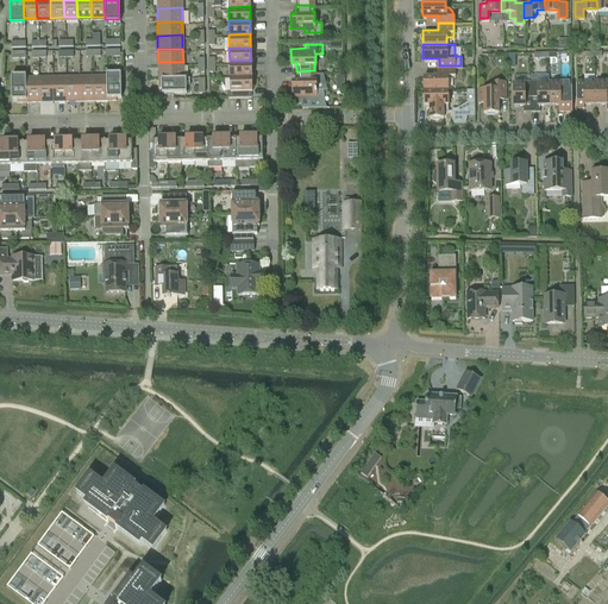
[(251,61),(230,61),(230,75),(251,74),(251,61)]
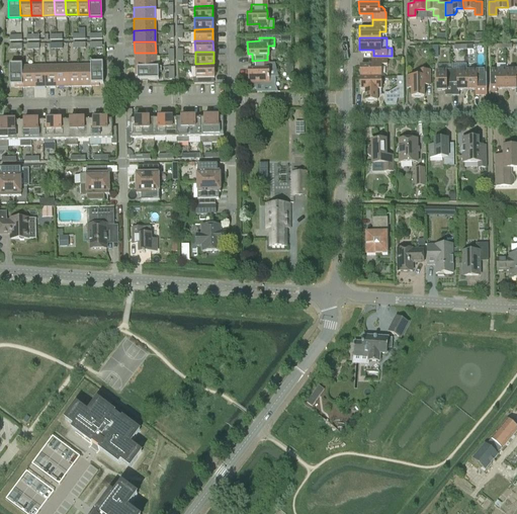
[(156,53),(135,53),(135,65),(156,64),(156,53)]
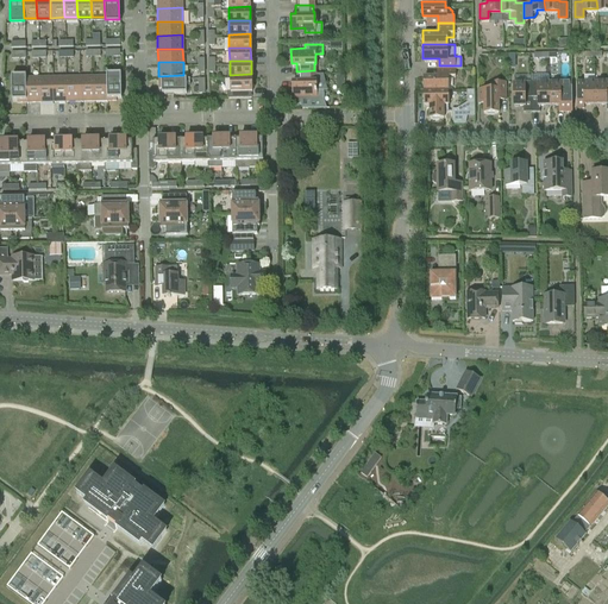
[(455,65),(439,65),(439,74),(424,74),(424,88),(447,87),(447,74),(455,74),(455,65)]
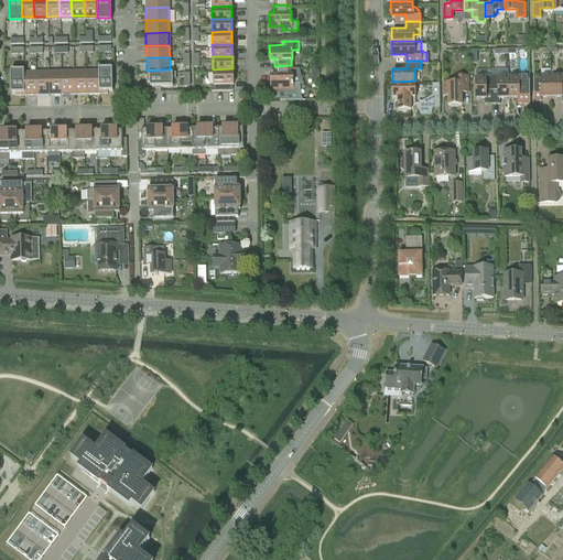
[(98,67),(99,90),(107,90),(107,88),(111,88),(111,65),(98,65),(98,67)]
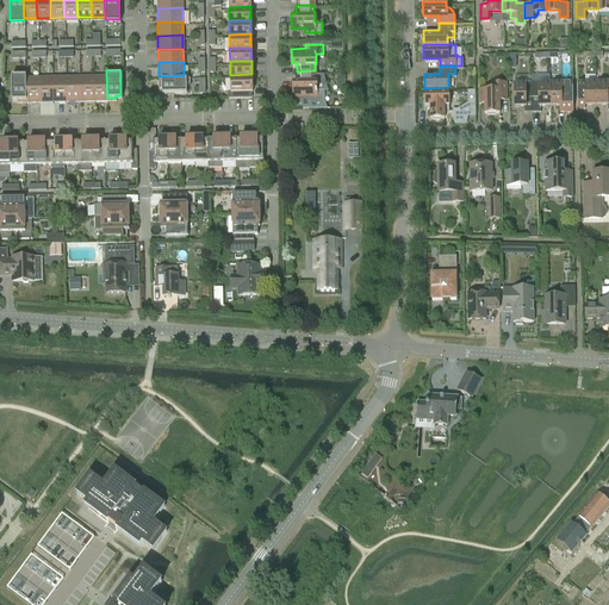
[(315,70),(297,72),(297,79),(292,79),(292,94),(298,94),(298,97),(304,105),(302,105),(302,106),(325,105),(323,105),(323,98),(323,87),(327,87),(323,70),(315,70)]
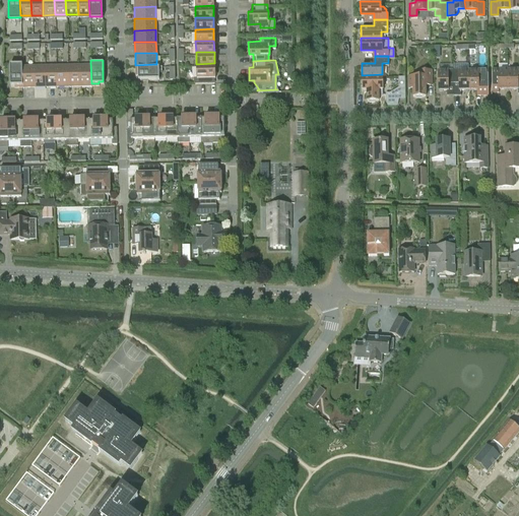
[(21,63),(21,61),(9,62),(10,82),(14,82),(14,84),(21,84),(21,63)]
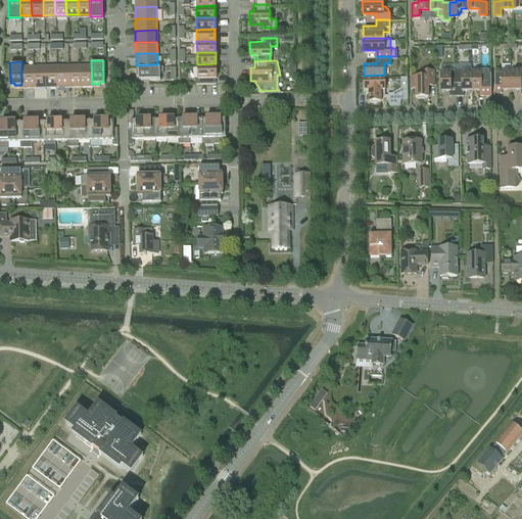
[(67,62),(56,63),(56,84),(68,84),(67,62)]
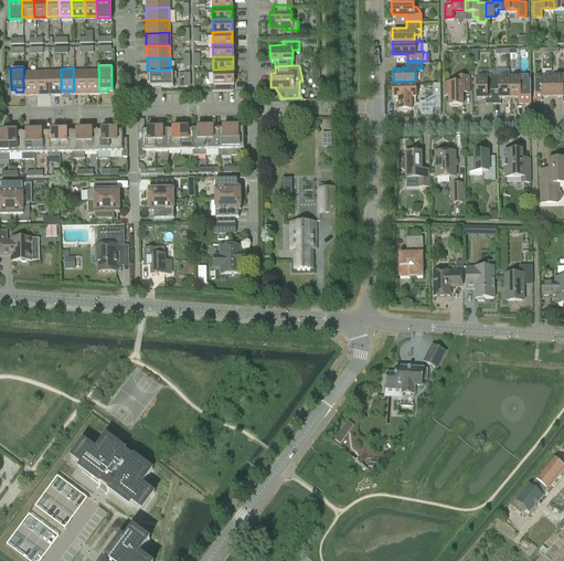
[(86,91),(86,67),(73,67),(74,91),(86,91)]
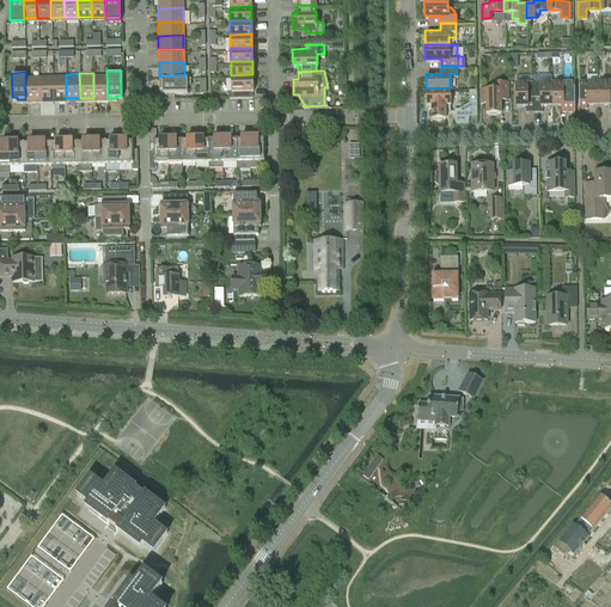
[(107,73),(93,73),(93,98),(108,98),(107,73)]
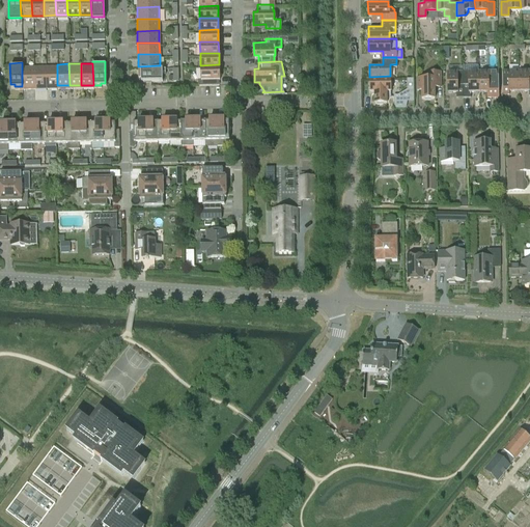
[(33,64),(22,64),(22,86),(33,86),(33,64)]
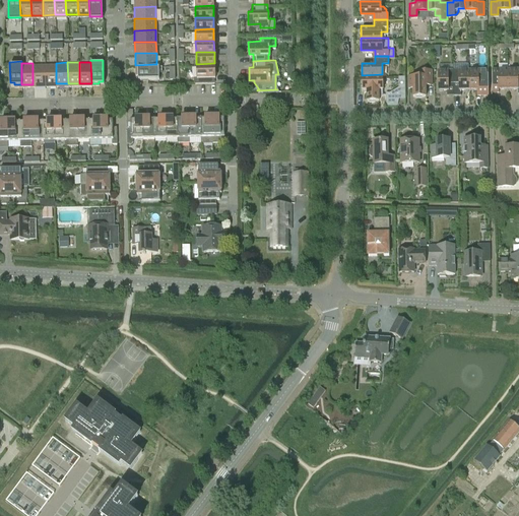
[(45,84),(44,63),(33,63),(33,84),(45,84)]
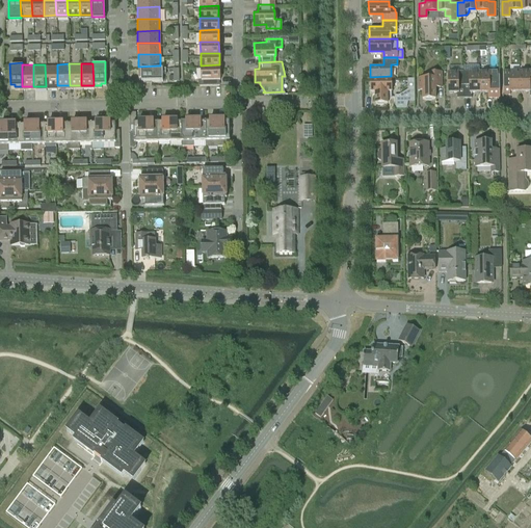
[(57,85),(57,64),(45,64),(46,86),(57,85)]
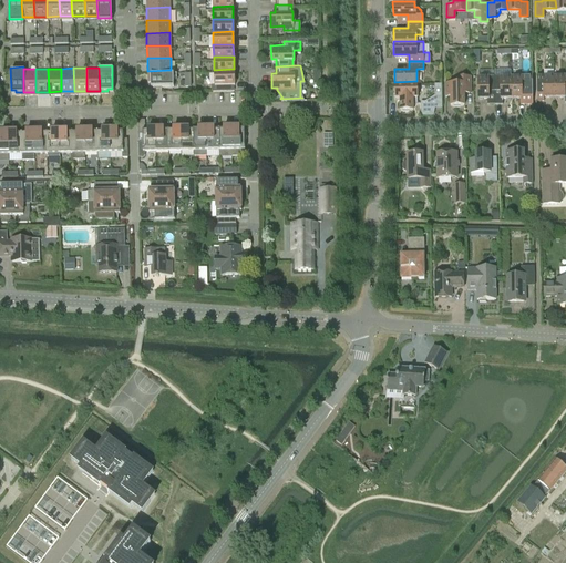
[(234,69),(214,70),(214,82),(211,82),(211,89),(226,88),(225,82),(234,82),(234,69)]
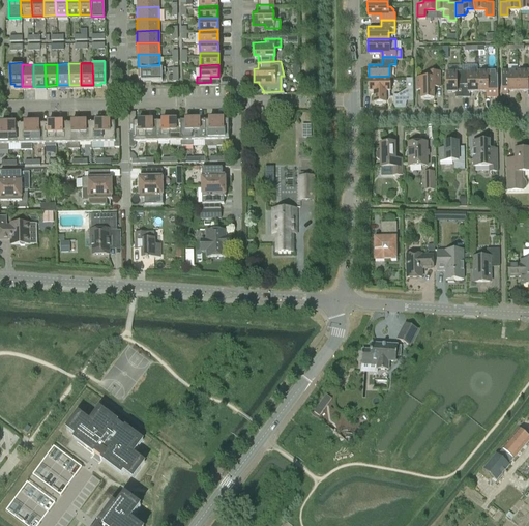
[(162,65),(159,65),(138,66),(138,75),(140,74),(140,79),(162,78),(162,65)]
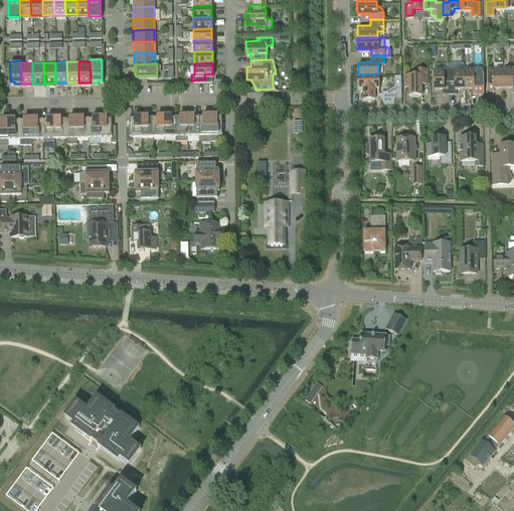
[(513,64),(502,65),(503,86),(512,86),(512,91),(513,90),(513,64)]
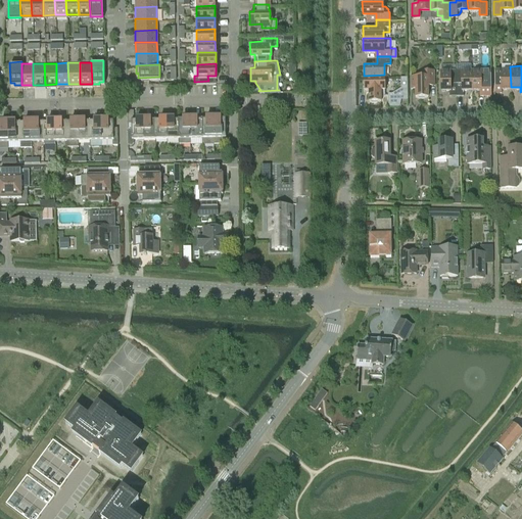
[(470,67),(471,88),(479,88),(479,93),(490,93),(490,66),(470,67)]
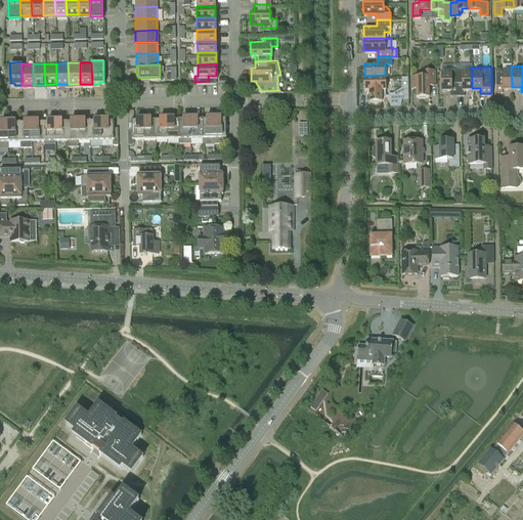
[(512,87),(511,67),(495,67),(495,90),(502,90),(502,87),(512,87)]
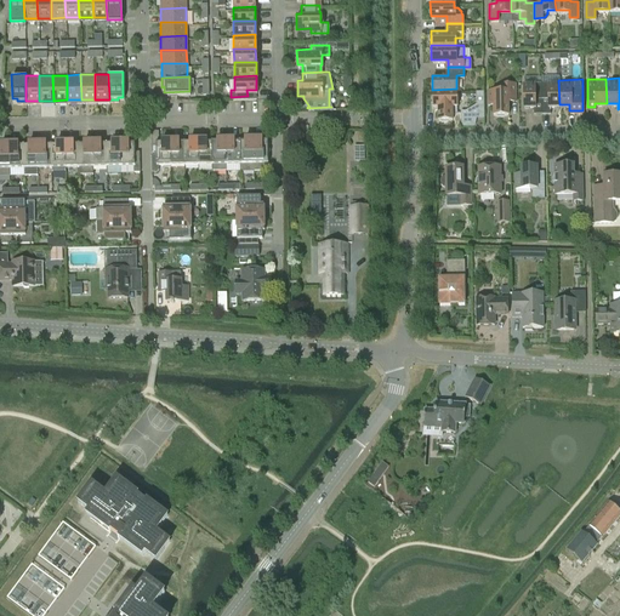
[(493,89),(487,89),(488,103),(493,103),(493,113),(507,112),(507,96),(515,96),(515,87),(515,80),(500,80),(500,87),(495,87),(493,89)]
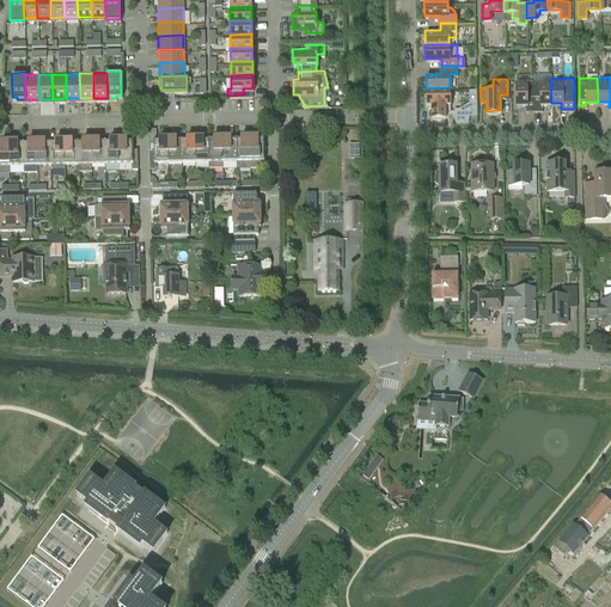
[(533,94),(532,79),(514,79),(514,103),(525,103),(525,109),(533,109),(533,94)]
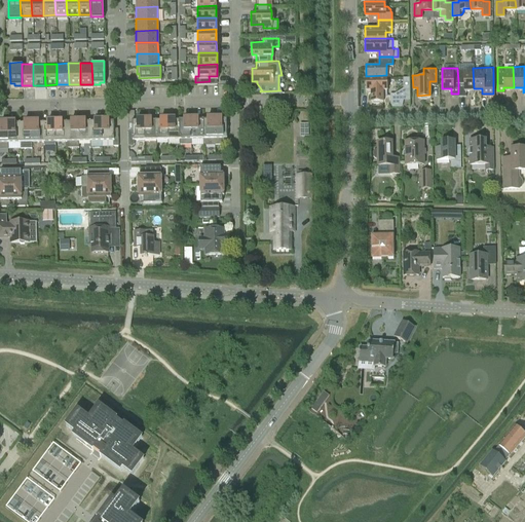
[(473,68),(457,68),(458,81),(458,94),(463,94),(463,88),(474,88),(473,68)]
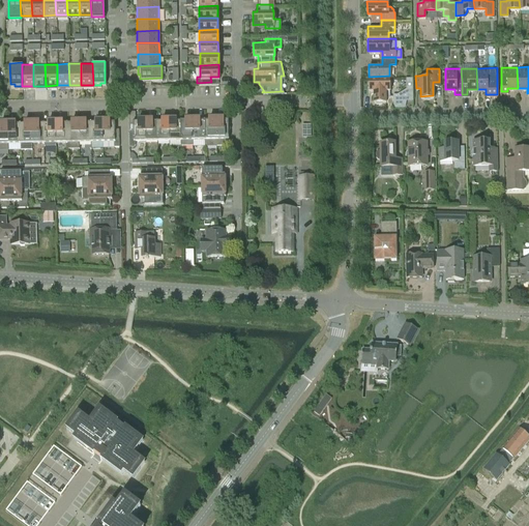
[(389,93),(389,76),(369,77),(369,89),(373,89),(373,100),(385,99),(385,93),(389,93)]
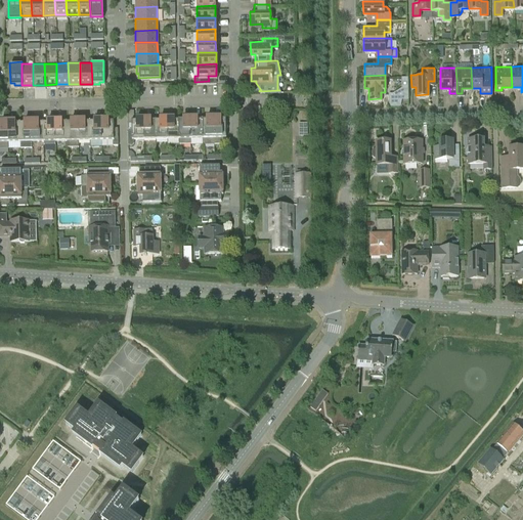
[(392,90),(388,90),(388,103),(400,103),(401,97),(407,96),(407,75),(400,75),(400,85),(392,90)]
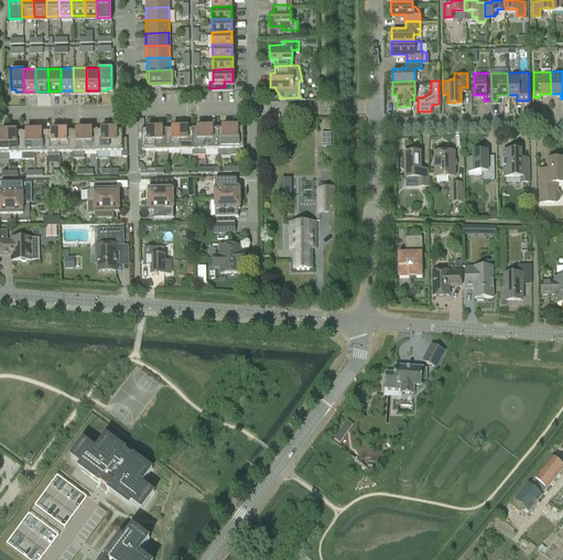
[(229,122),(216,124),(217,146),(217,152),(229,152),(229,122)]
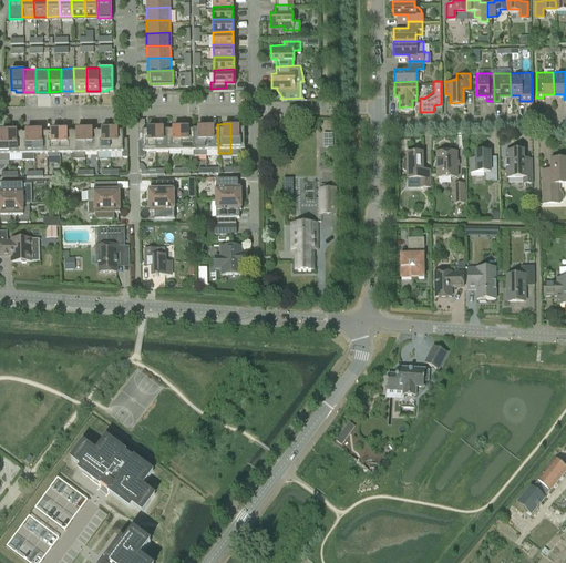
[(238,123),(230,123),(230,153),(244,153),(244,125),(238,125),(238,123)]
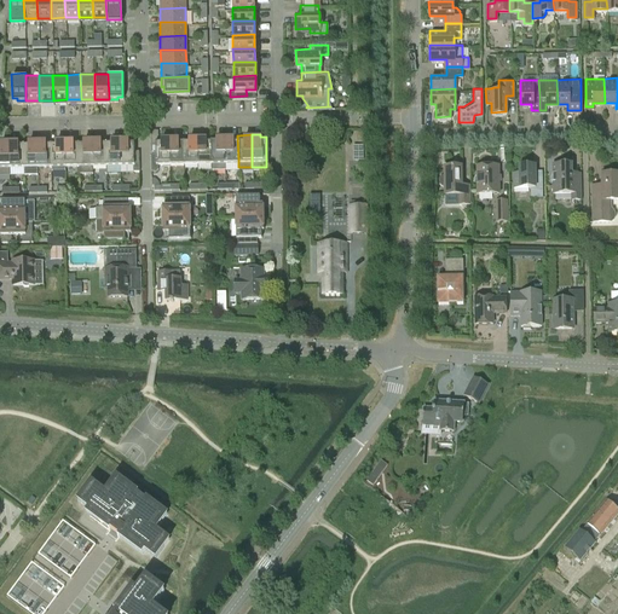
[(197,161),(196,135),(183,137),(183,161),(197,161)]
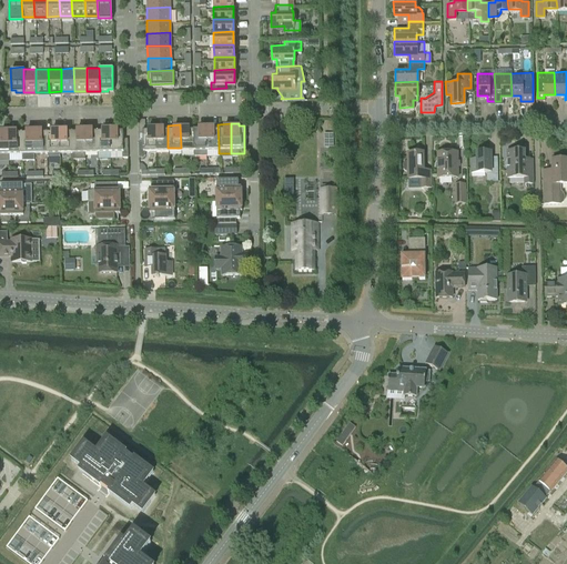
[(193,124),(180,124),(181,148),(193,148),(193,124)]
